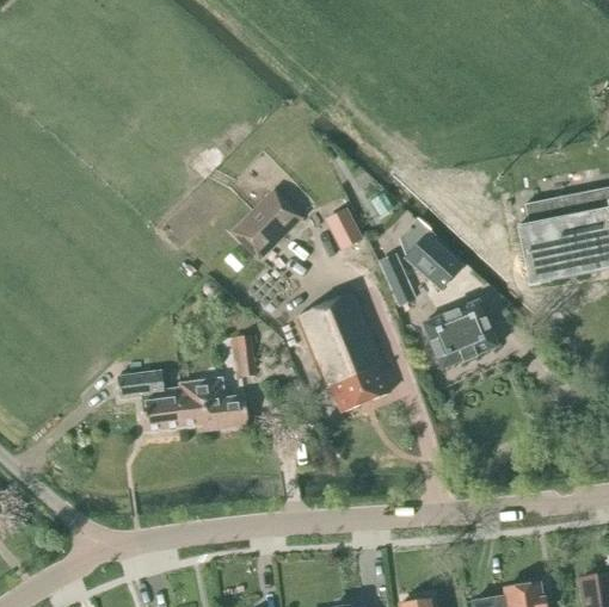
[(530,284),(608,267),(608,185),(526,203),(530,222),(518,224),(530,284)]
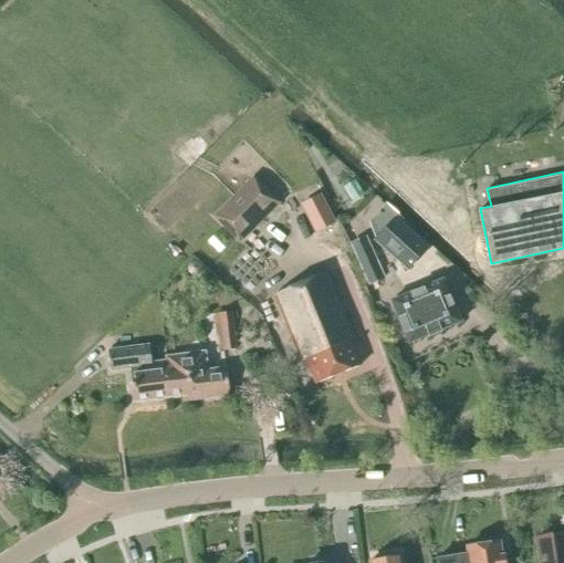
[(241,237),(277,200),(254,179),(219,216),(241,237)]
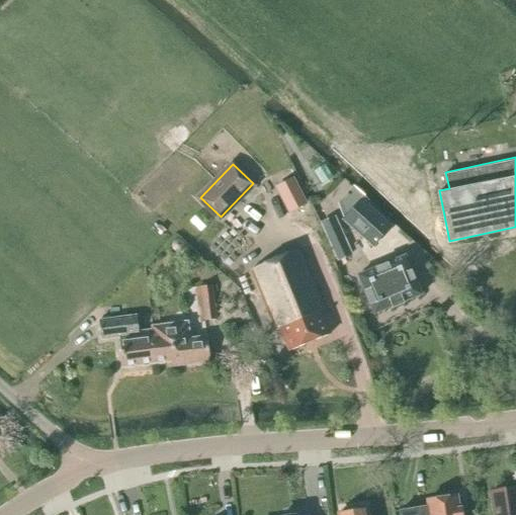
[(289,211),(309,201),(294,174),(275,184),(289,211)]
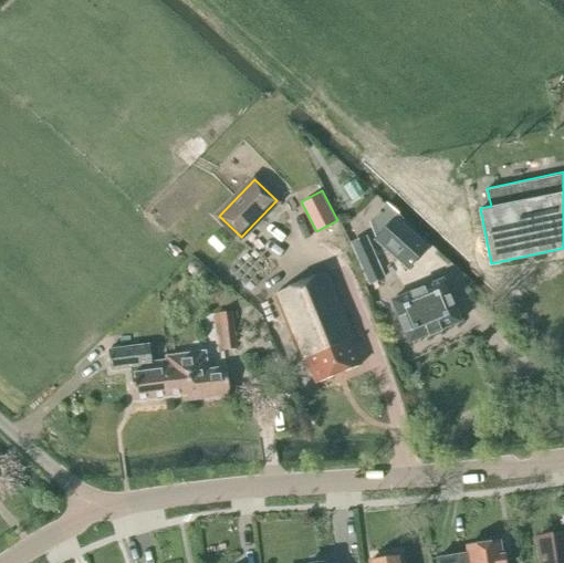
[(409,269),(431,244),(396,214),(375,238),(409,269)]
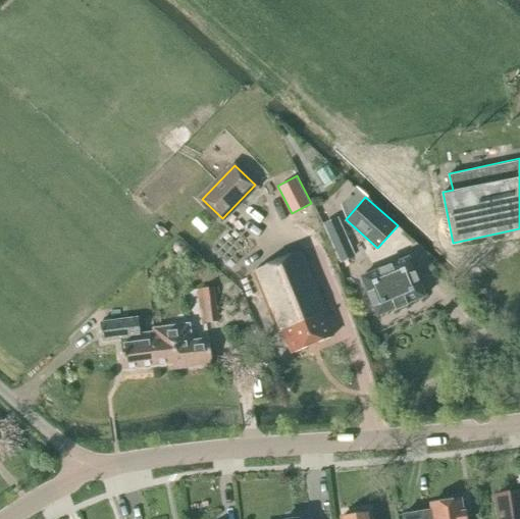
[(335,216),(324,221),(330,235),(341,229),(335,216)]
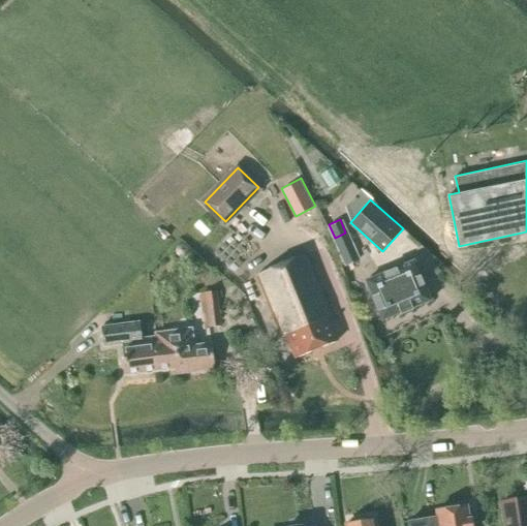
[(338,339),(329,316),(333,314),(308,252),(257,273),(283,335),(287,333),(297,356),(338,339)]
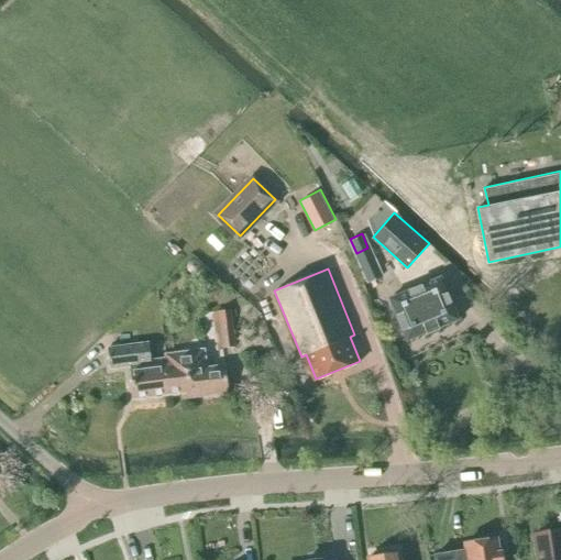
[(391,296),(408,339),(459,318),(442,275),(391,296)]
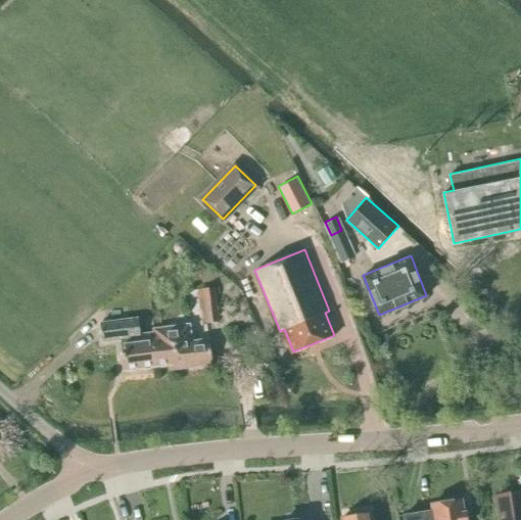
[(207,322),(220,320),(215,286),(203,287),(207,322)]
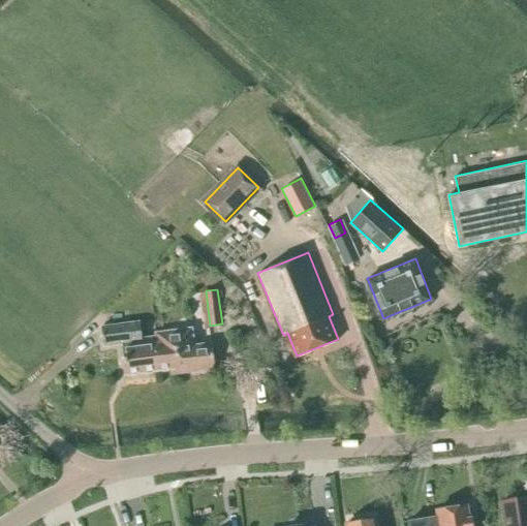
[(158,336),(157,336),(143,338),(141,320),(102,326),(104,344),(123,342),(127,373),(158,369),(156,349),(159,349),(158,336)]
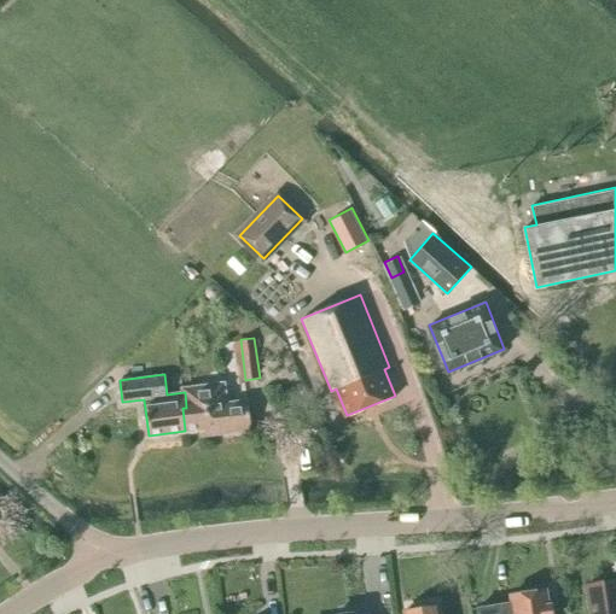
[(182,408),(185,431),(203,428),(204,434),(253,428),(249,401),(227,403),(225,382),(184,387),(184,392),(185,392),(186,408),(182,408)]
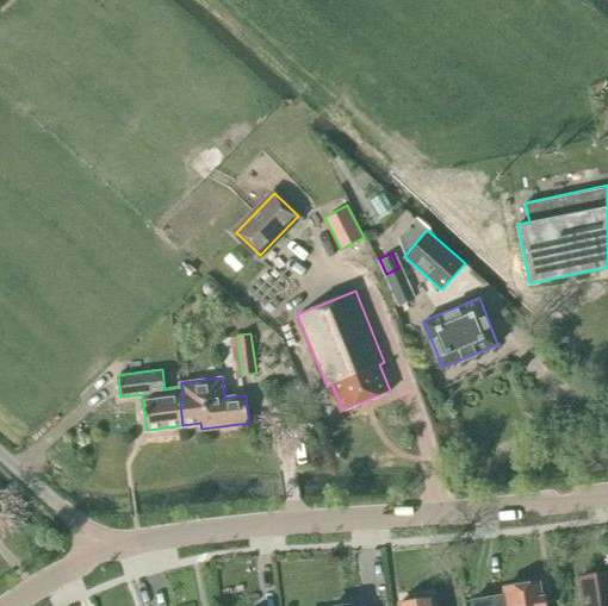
[(583,605),(607,605),(607,572),(579,576),(583,605)]
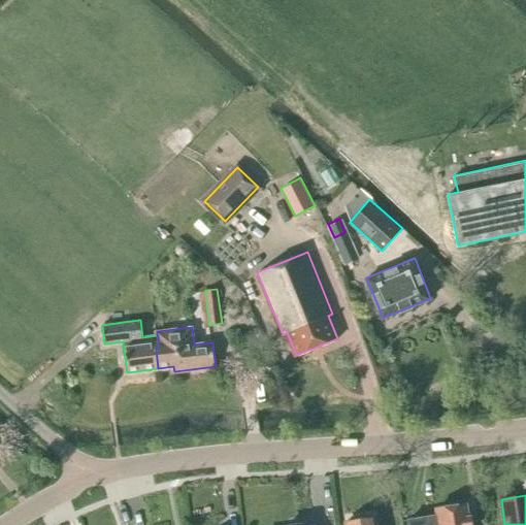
[(470,524),(467,503),(451,506),(449,504),(442,504),(440,507),(436,509),(437,515),(425,517),(426,524),(470,524)]
